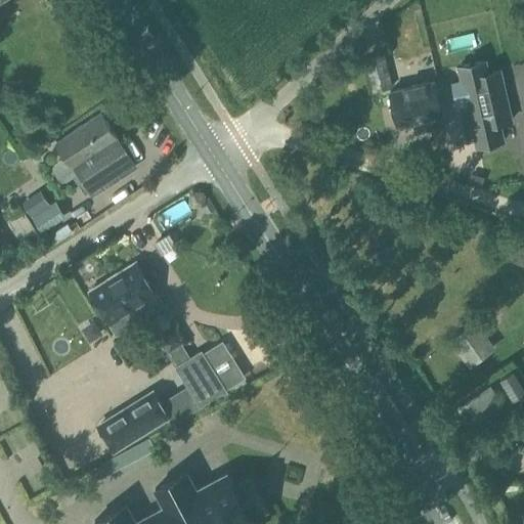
[(386,54),(365,59),(373,90),(392,86),(386,54)]
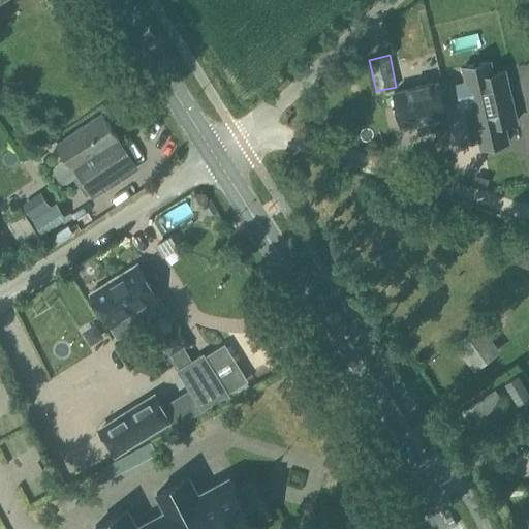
[(517,125),(505,73),(493,76),(491,64),(464,70),(467,85),(455,88),(459,104),(471,101),(474,120),(488,117),(491,135),(478,137),(481,151),(508,146),(504,127),(517,125)]
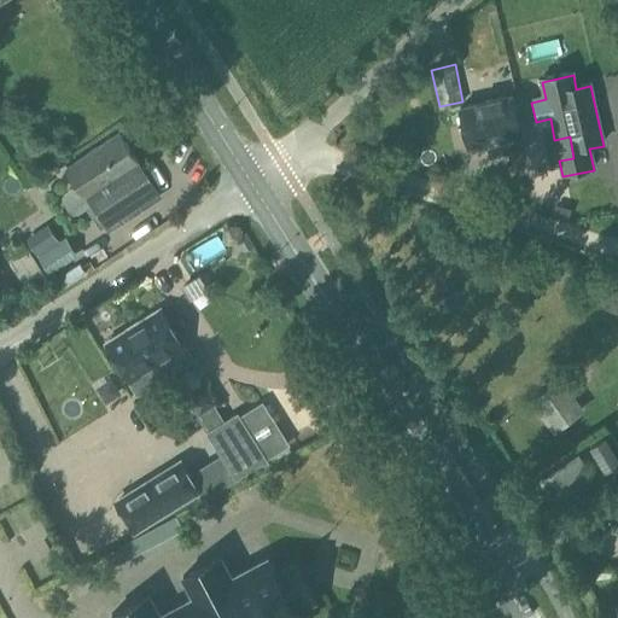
[(512,95),(460,108),(468,146),(490,141),(493,153),(523,146),(512,95)]
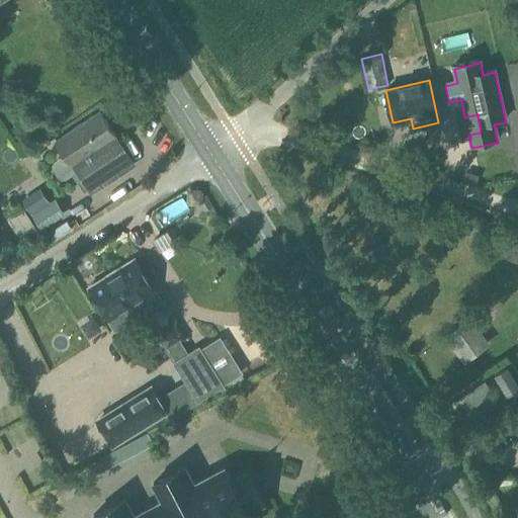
[(83,104),(51,128),(59,139),(90,115),(83,104)]
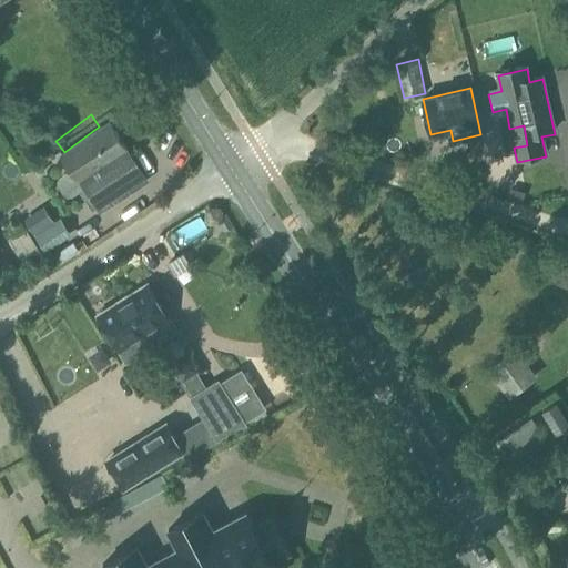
[(109,125),(63,153),(81,181),(127,150),(109,125)]
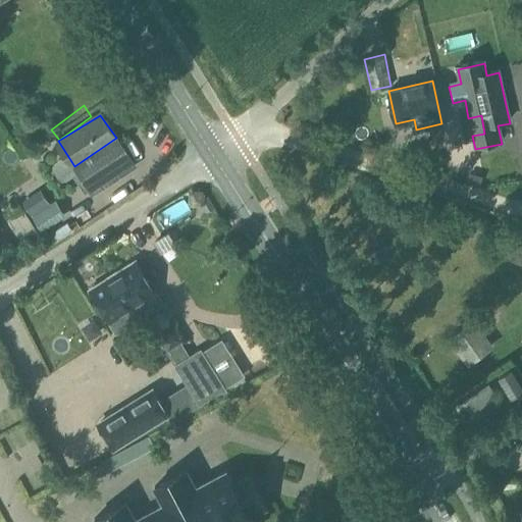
[(74,166),(72,167),(92,195),(137,165),(117,137),(116,138),(74,166)]
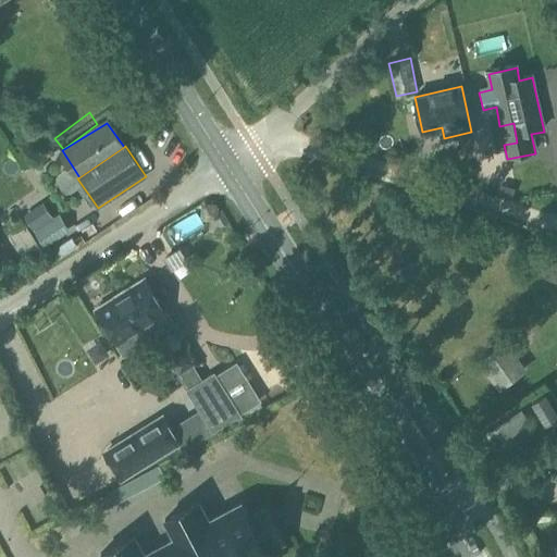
[(37,234),(56,221),(45,207),(26,219),(37,234)]
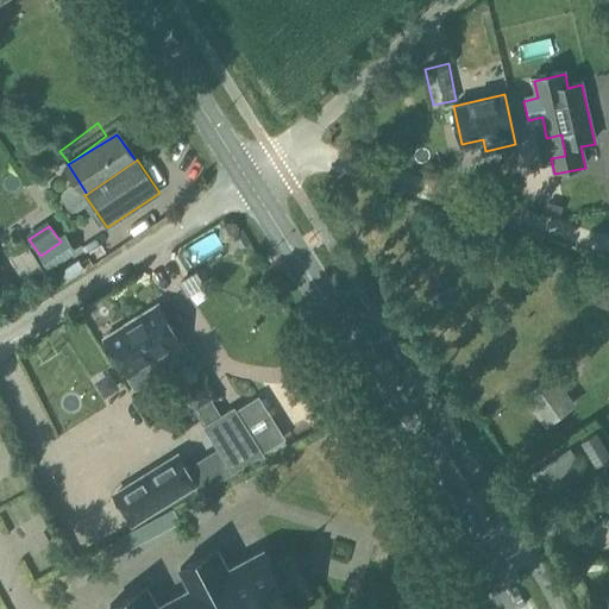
[(177,330),(184,325),(186,321),(181,312),(177,311),(169,315),(162,303),(125,325),(137,343),(146,337),(167,366),(190,352),(177,330)]
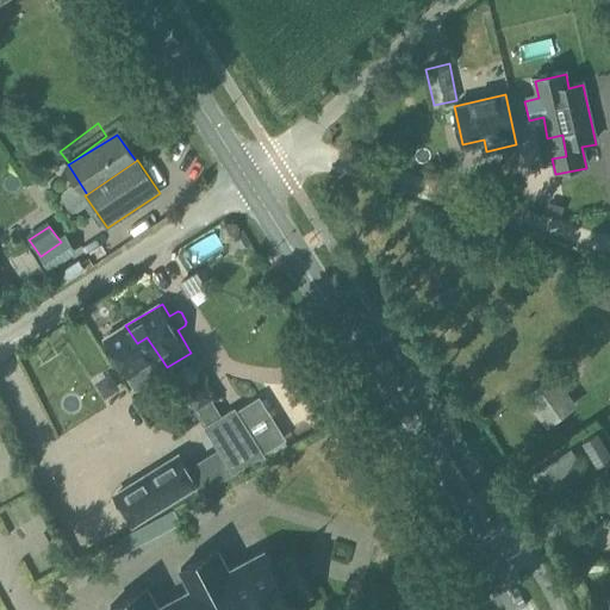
[(167,367),(147,337),(137,343),(125,325),(109,335),(137,385),(167,367)]
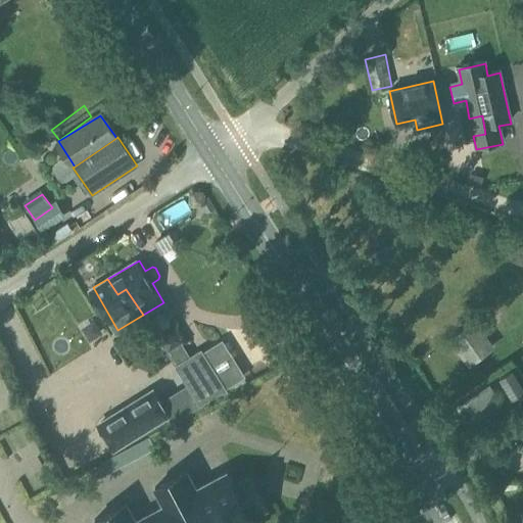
[(158,339),(167,352),(181,343),(186,340),(178,327),(158,339)]
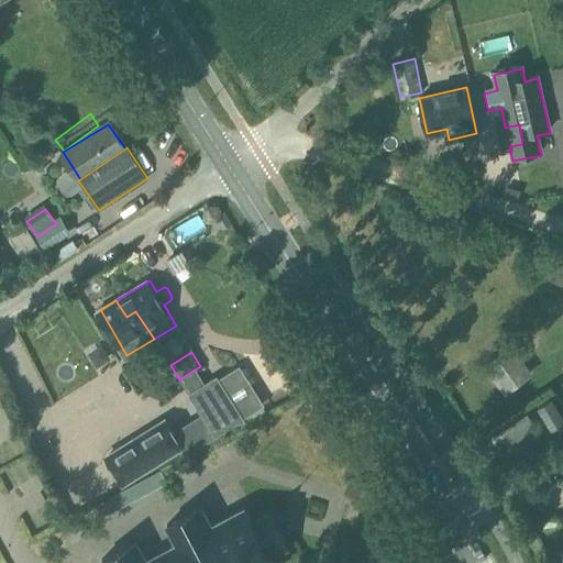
[(188,394),(201,414),(216,437),(239,421),(241,423),(244,421),(218,379),(216,376),(203,383),(188,394)]
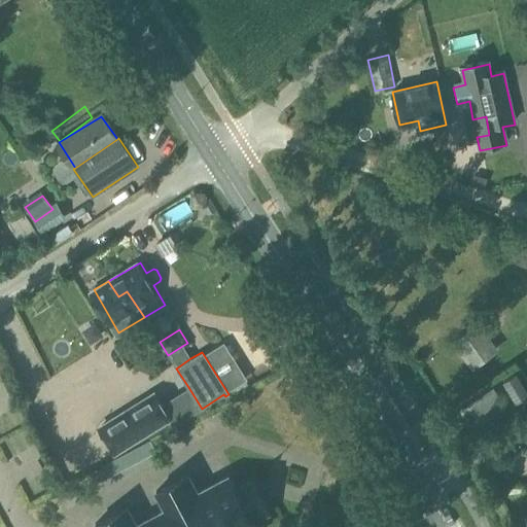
[(152,374),(156,363),(139,356),(135,365),(152,374)]
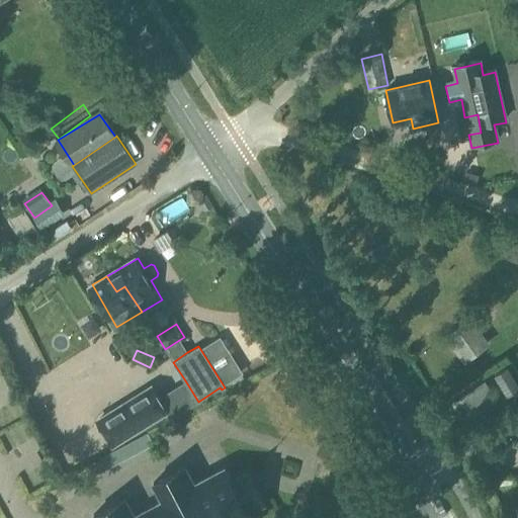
[(517,384),(508,368),(496,375),(507,396),(517,390),(517,384)]
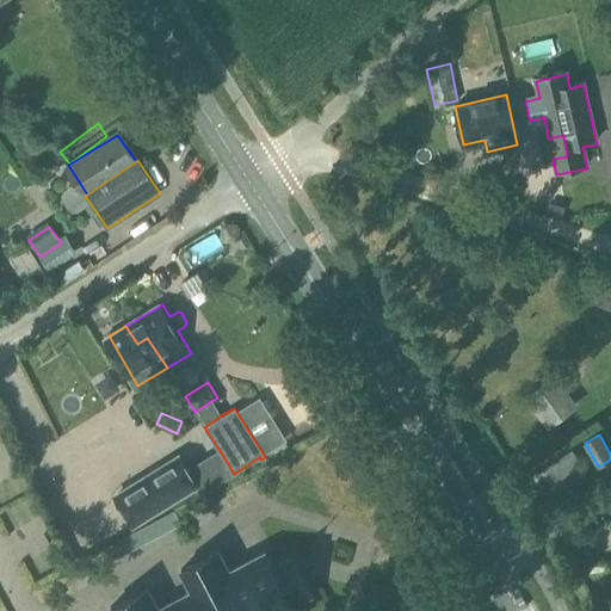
[(116,492),(115,493),(131,522),(193,486),(178,456),(131,483),(147,511),(133,519),(116,492)]
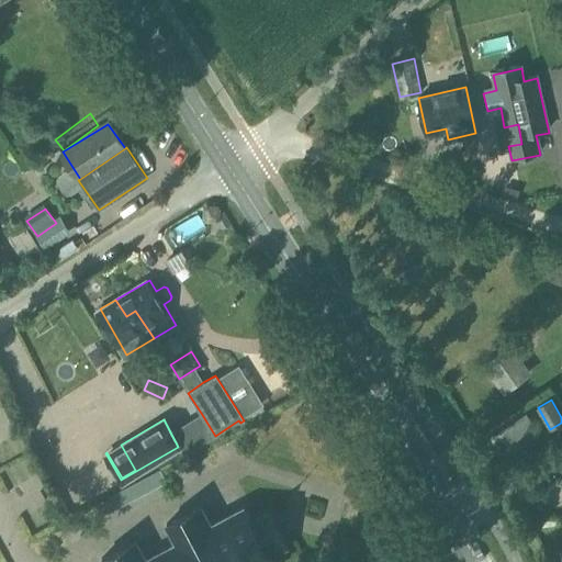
[(103,561),(274,561),(271,554),(288,546),(268,510),(253,519),(245,505),(212,523),(202,505),(167,523),(177,541),(146,558),(136,539),(101,558),(103,561)]
